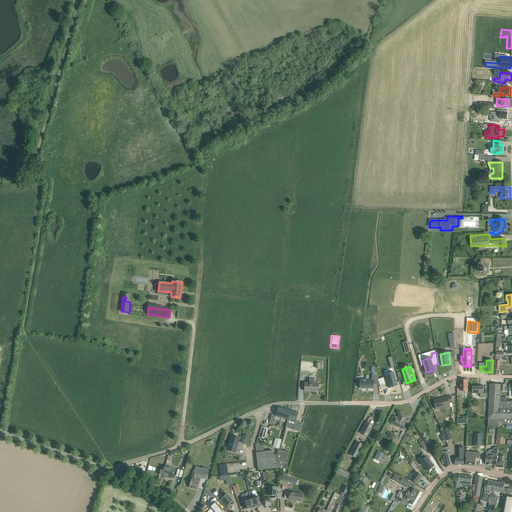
[(385,375),(389,388),(397,385),(397,386),(398,386),(393,372),(393,373),(385,375)]
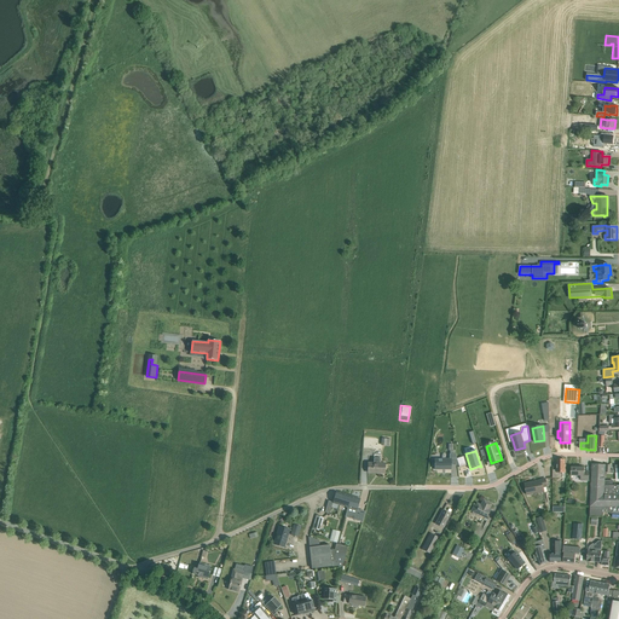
[(435,462),(435,469),(443,469),(445,469),(451,469),(451,466),(451,458),(457,458),(456,455),(455,455),(450,453),(450,458),(437,458),(437,462),(435,462)]
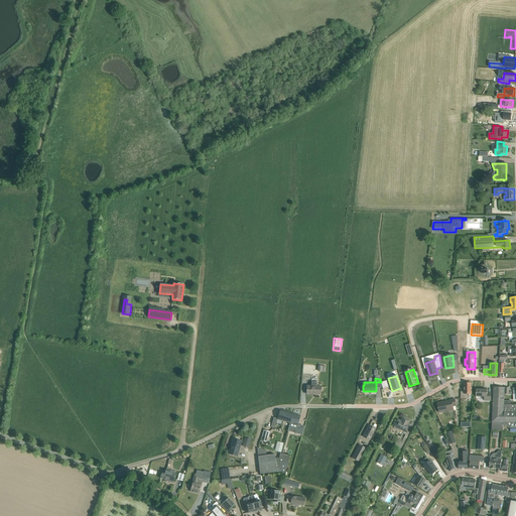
[(311,386),(307,386),(306,393),(314,394),(314,395),(320,395),(320,386),(317,386),(317,382),(311,382),(311,386)]
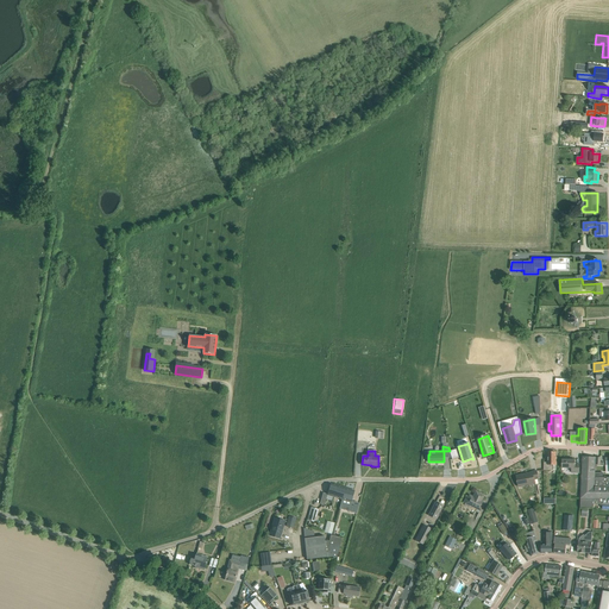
[(544,463),(544,470),(557,470),(557,465),(557,458),(557,452),(548,452),(548,463),(544,463)]
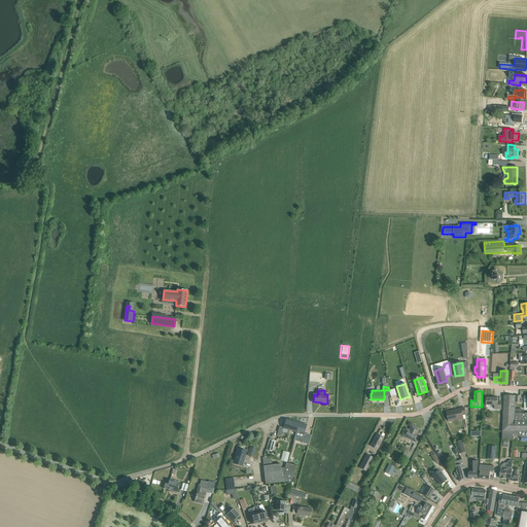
[(522,435),(526,435),(526,413),(522,413),(515,413),(515,409),(516,402),(516,395),(504,395),(502,431),(514,432),(514,435),(522,435)]
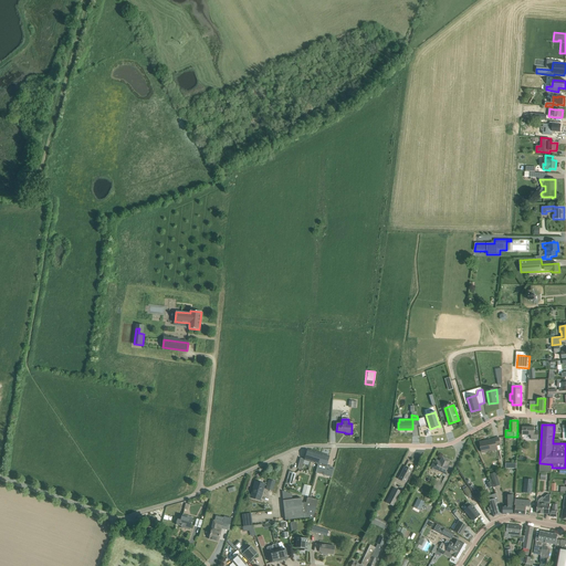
[(532,428),(532,426),(523,426),(523,435),(532,435),(532,439),(538,439),(538,431),(535,431),(535,428),(532,428)]
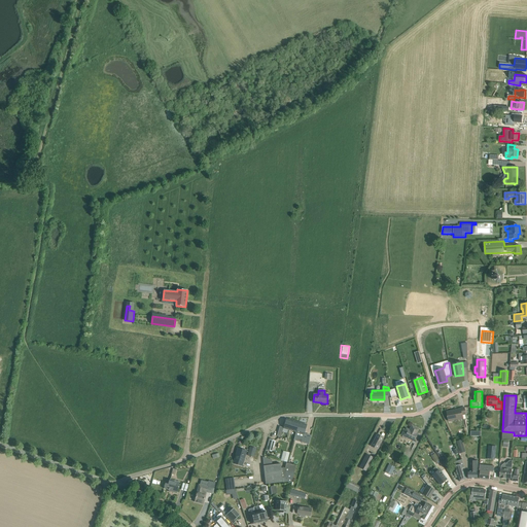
[(460,409),(461,409),(447,412),(449,421),(466,418),(464,408),(460,409)]
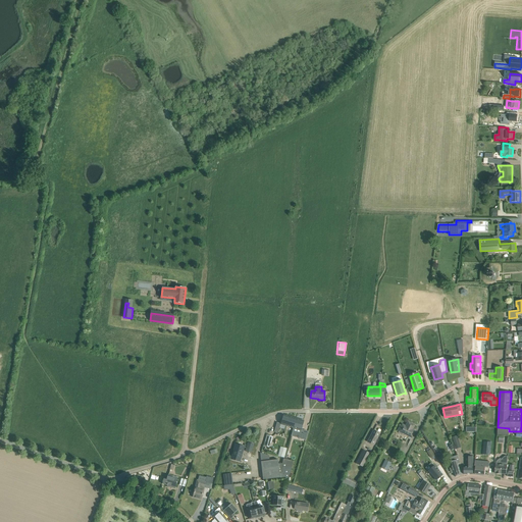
[(280,424),(288,426),(291,417),(283,415),(280,424)]
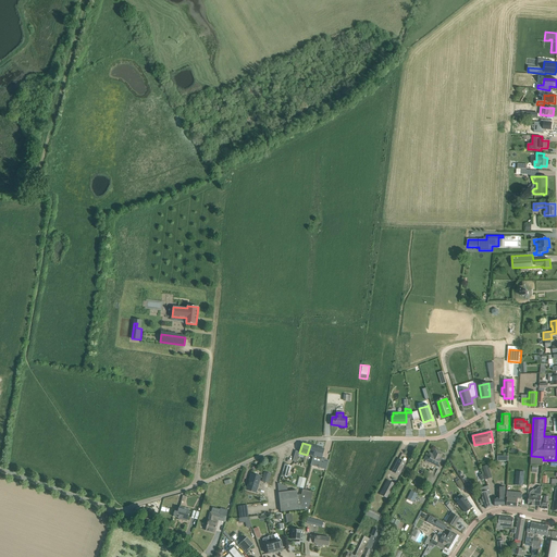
[(313,457),(314,457),(317,447),(310,445),(307,455),(313,457)]
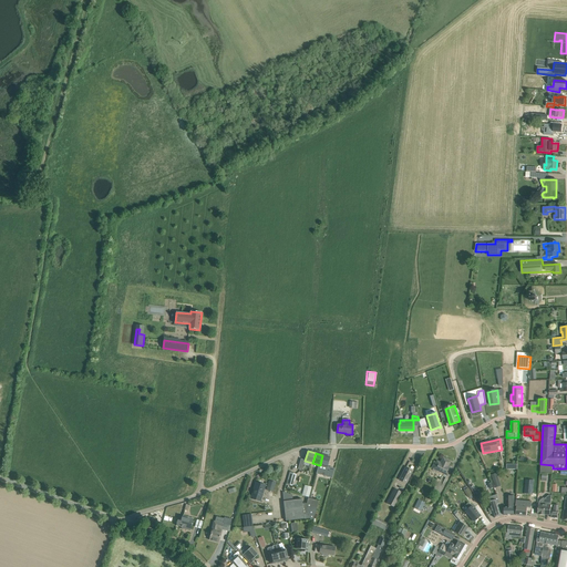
[(319,465),(318,470),(326,472),(325,476),(332,478),(334,468),(328,466),(330,457),(322,455),(320,465),(319,465)]
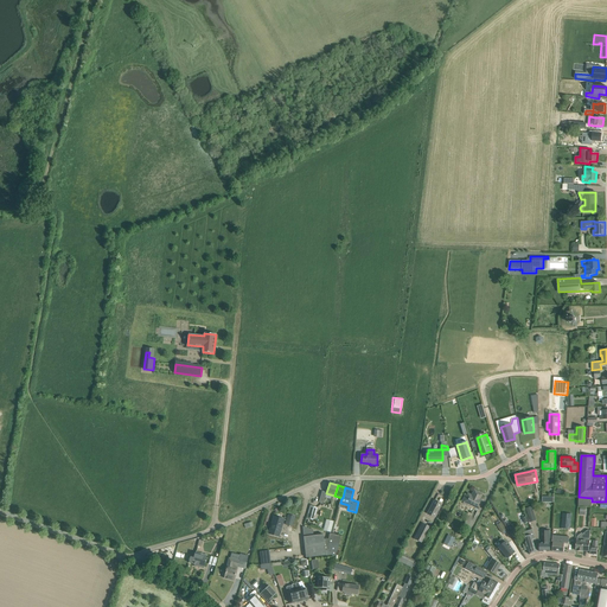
[(479,499),(483,494),(474,491),(472,496),(468,494),(466,498),(465,497),(464,502),(465,502),(464,503),(467,505),(468,504),(479,509),(483,502),(479,499)]
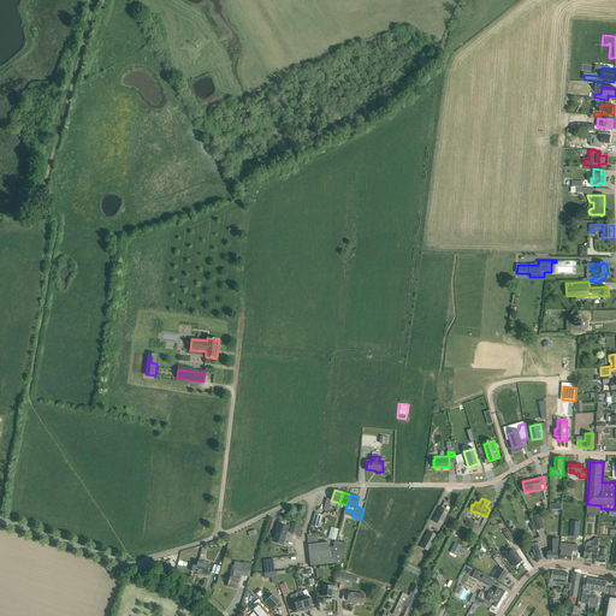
[(433,521),(440,526),(448,511),(442,508),(433,521)]
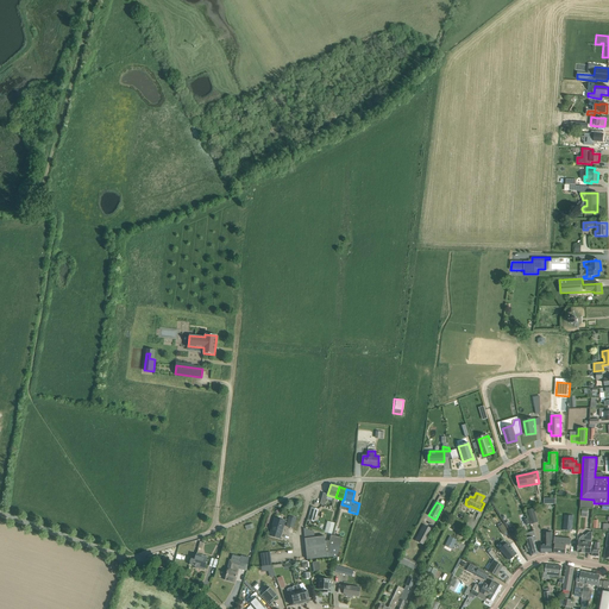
[(487,537),(498,528),(495,523),(498,521),(495,515),(479,526),(487,537)]
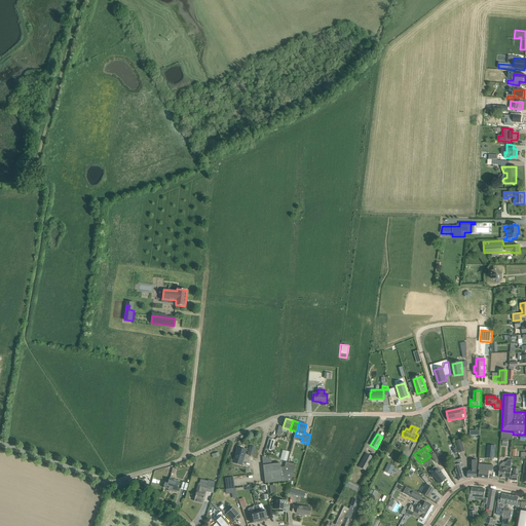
[(488,445),(486,458),(494,459),(495,446),(488,445)]
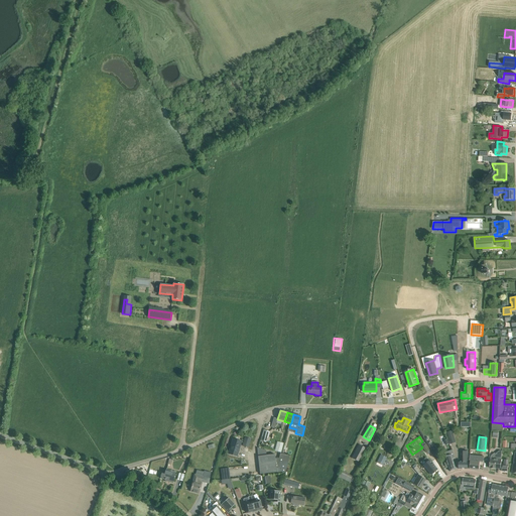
[(229,454),(237,457),(241,441),(233,439),(229,454)]
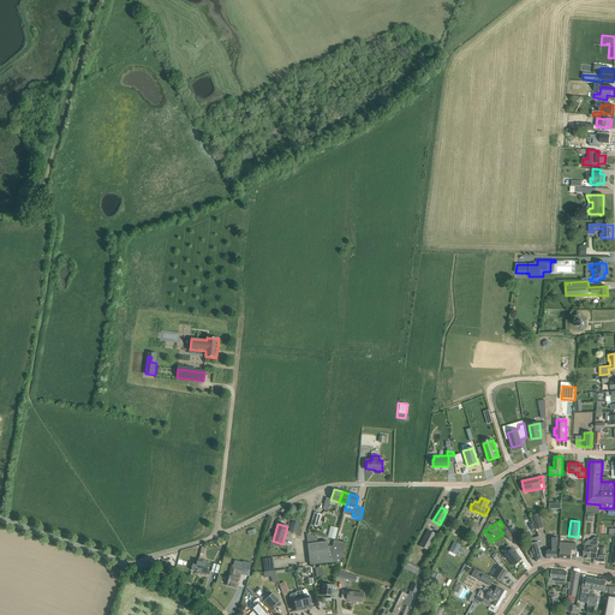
[(419,547),(428,550),(437,535),(428,530),(419,547)]
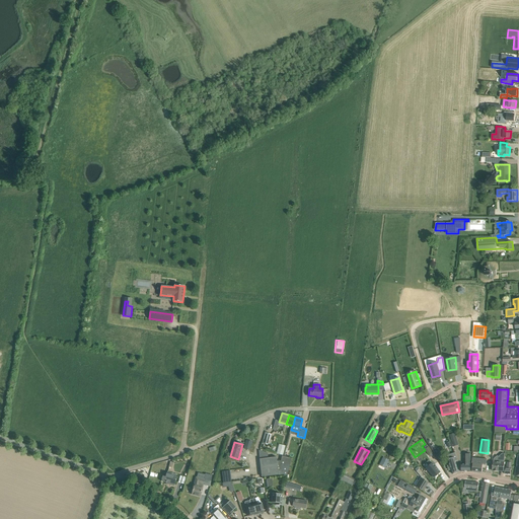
[(455,452),(447,455),(450,465),(448,465),(449,470),(451,469),(453,474),(459,472),(455,461),(458,460),(456,454),(455,452)]
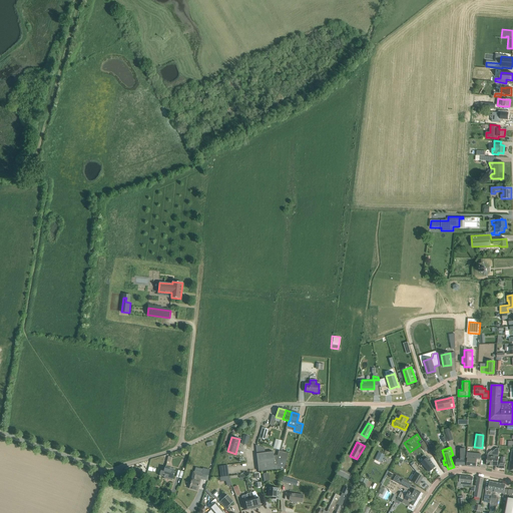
[(487,456),(487,465),(488,465),(488,466),(489,466),(493,466),(493,465),(494,466),(498,466),(498,462),(499,457),(498,457),(499,448),(497,448),(492,451),(488,454),(488,456),(487,456)]
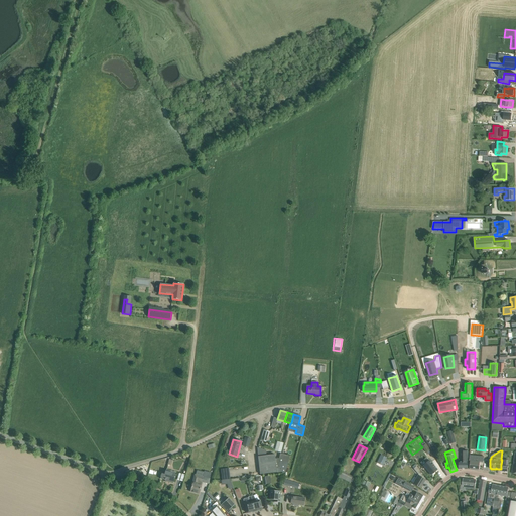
[(459,462),(459,469),(469,469),(469,462),(468,462),(468,452),(463,452),(463,462),(459,462)]
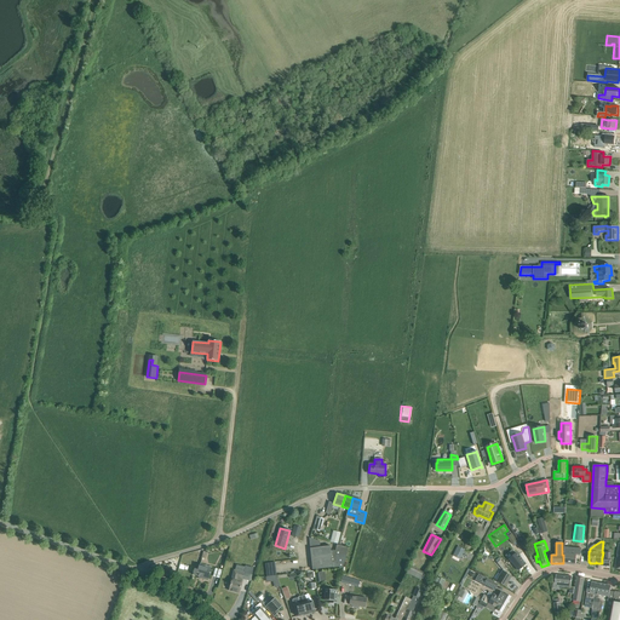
[(310,549),(313,569),(332,567),(333,568),(344,567),(346,555),(336,555),(336,551),(331,551),(331,546),(310,549)]
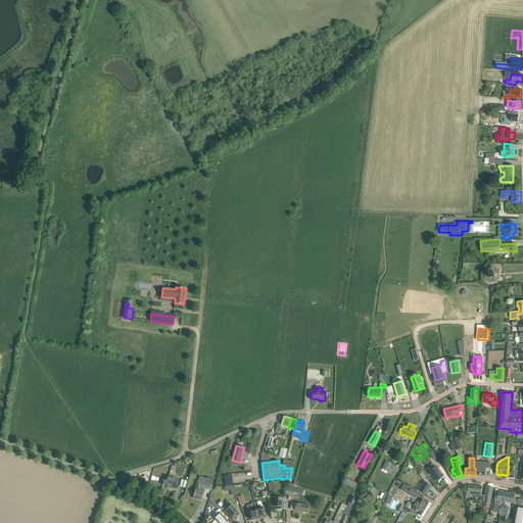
[(476,462),(476,467),(477,467),(476,475),(483,476),(486,476),(486,468),(490,469),(490,463),(481,462),(476,462)]
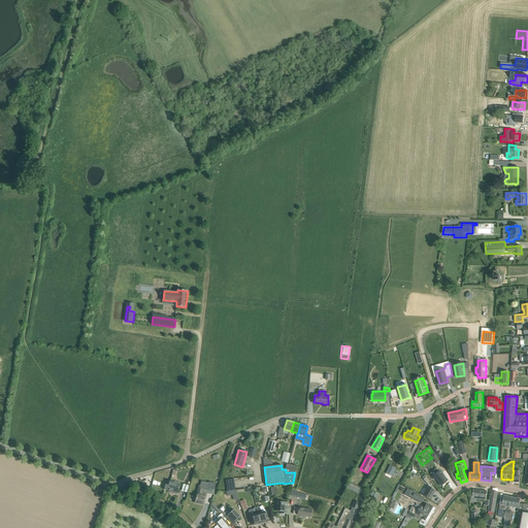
[(440,471),(433,477),(441,487),(448,481),(440,471)]
